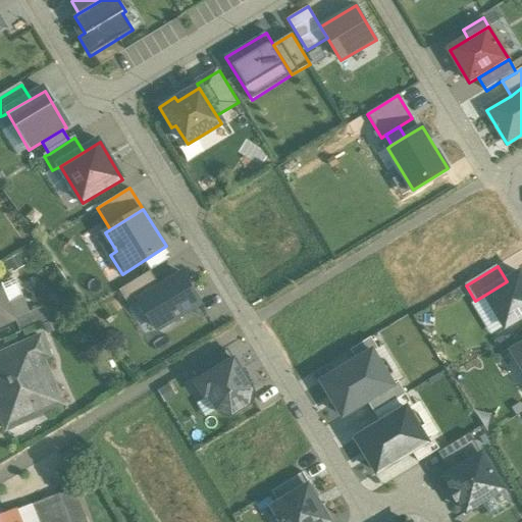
[(160,288),(151,273),(119,293),(128,307),(140,300),(160,288)]
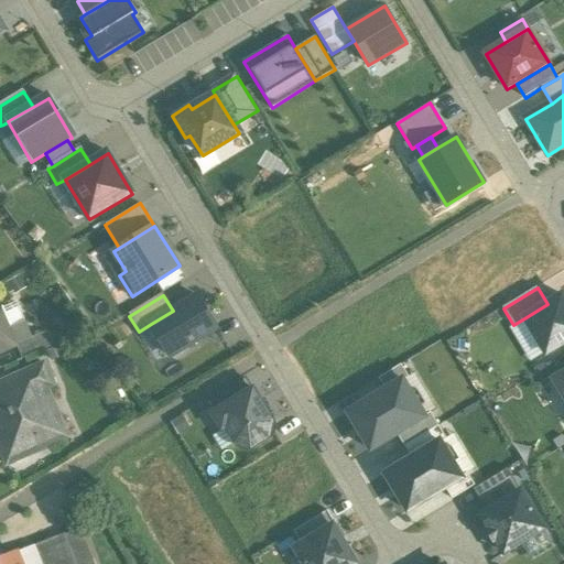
[(563,343),(563,297),(562,295),(548,304),(524,318),(546,354),(563,343)]
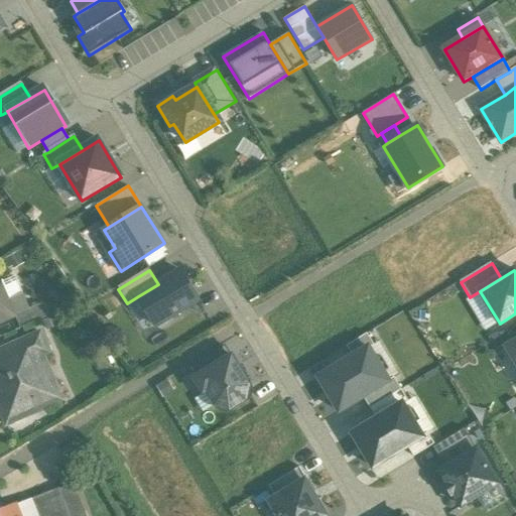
[(200,302),(180,271),(158,284),(138,296),(157,328),(200,302)]
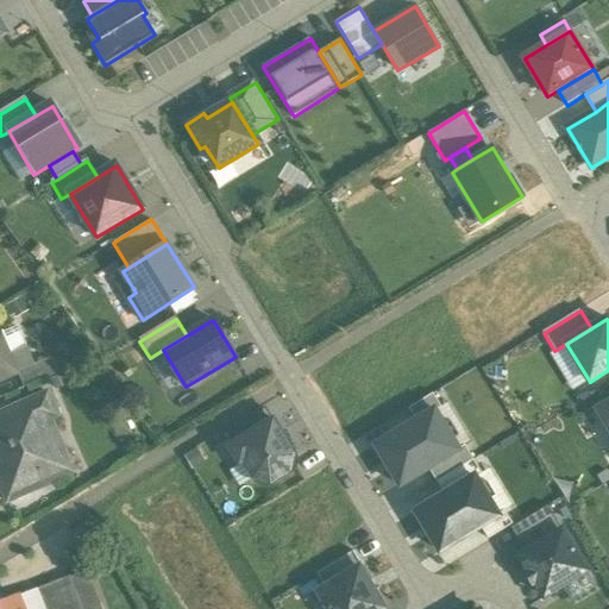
[(1,334),(0,334),(0,382),(18,375),(18,372),(1,334)]
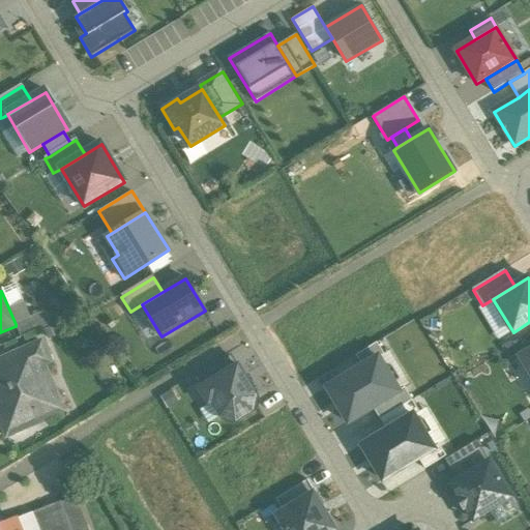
[(46,312),(16,324),(16,326),(21,336),(51,323),(46,312)]
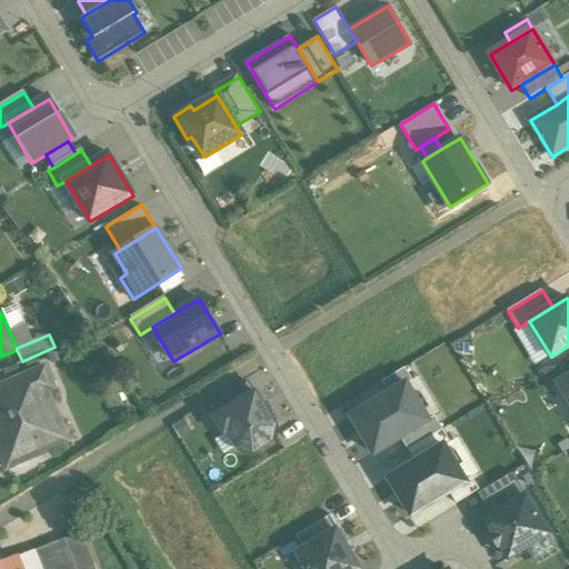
[(0,386),(0,452),(7,469),(33,457),(29,445),(53,433),(37,396),(55,388),(45,367),(0,386)]
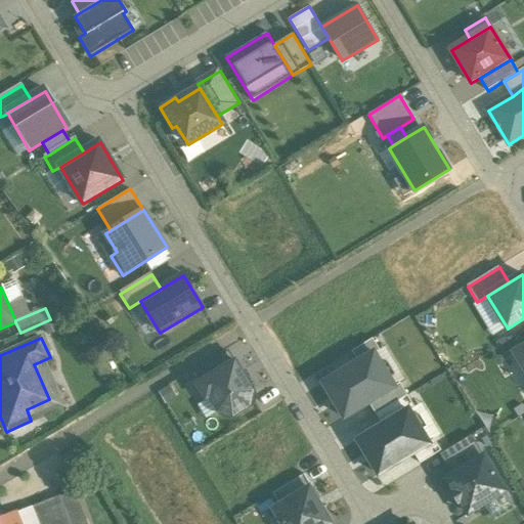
[(352,352),(356,359),(375,349),(377,352),(380,351),(373,340),(352,352)]
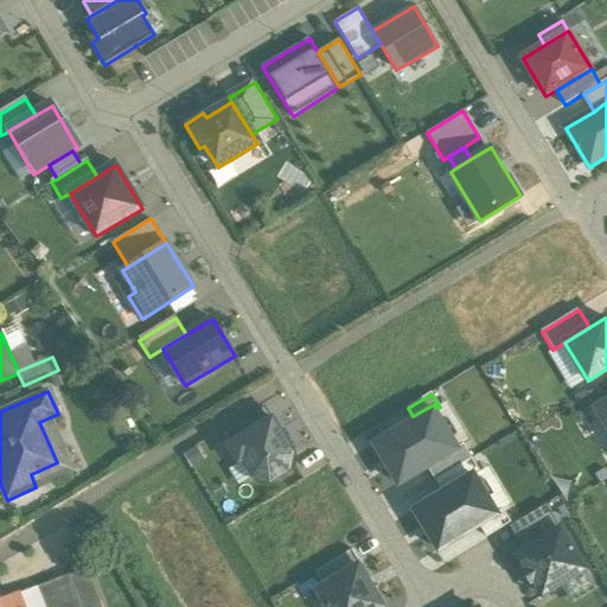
[(606,397),(589,408),(606,436),(606,397)]
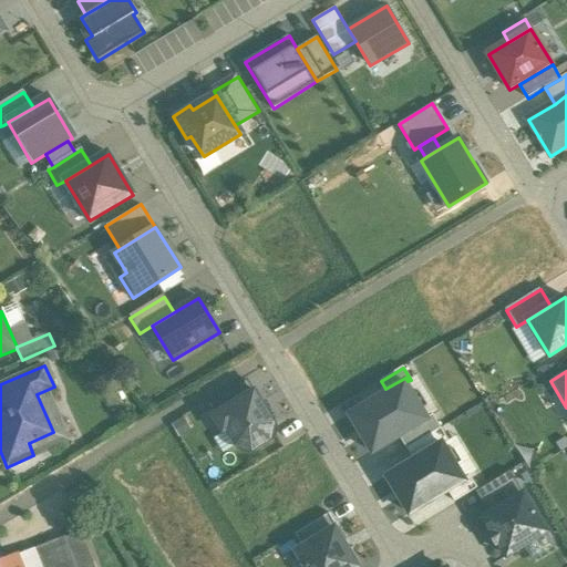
[(385,389),(344,413),(371,456),(401,439),(431,420),(429,416),(408,381),(405,378),(385,389)]
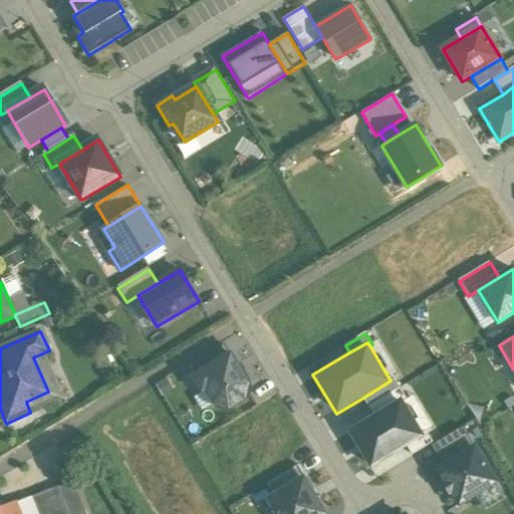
[(193,363),(199,374),(228,355),(222,345),(193,363)]
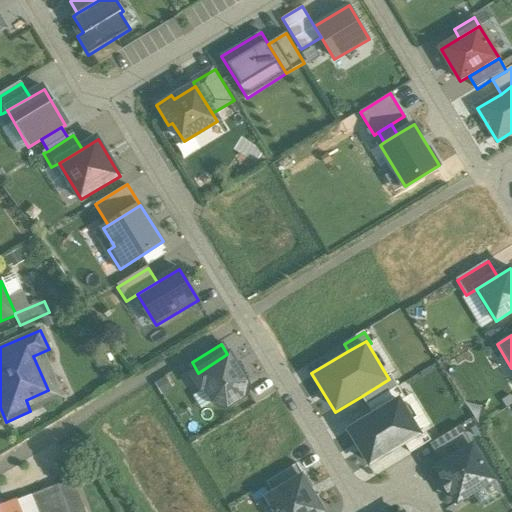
[(192,376),(202,392),(206,389),(214,404),(220,408),(228,407),(246,397),(249,390),(249,383),(230,353),(228,354),(227,354),(198,373),(192,376)]
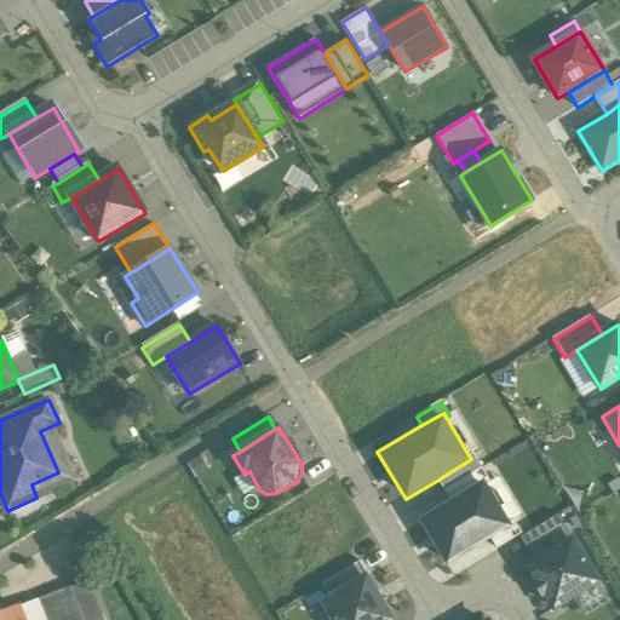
[(471,459),(438,480),(446,492),(482,469),(472,453),(469,455),(471,459)]
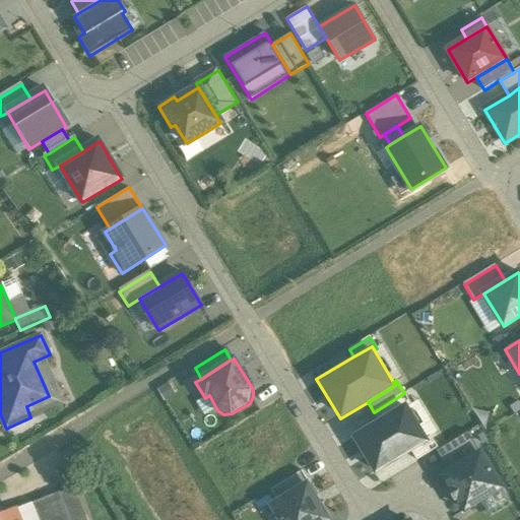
[(404,393),(374,412),(380,423),(407,405),(408,407),(411,405),(404,393)]
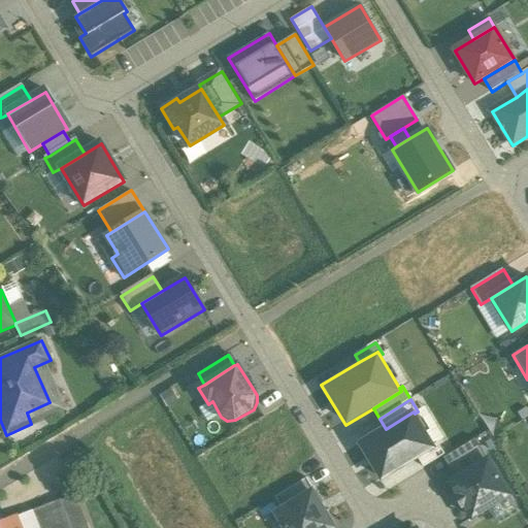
[(340,423),(332,410),(321,417),(329,430),(340,423)]
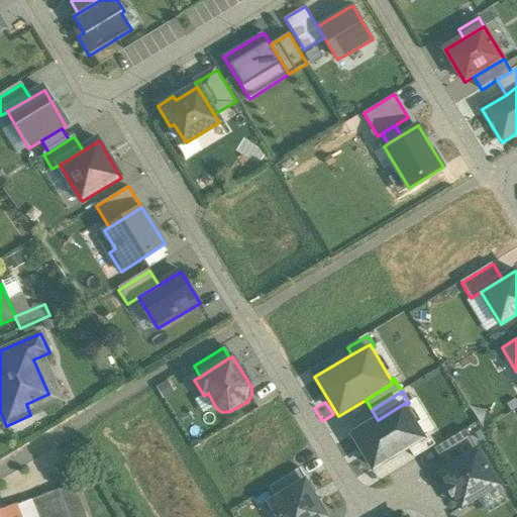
[(425,435),(406,405),(405,403),(378,420),(351,436),(374,472),(410,448),(427,438),(425,435)]
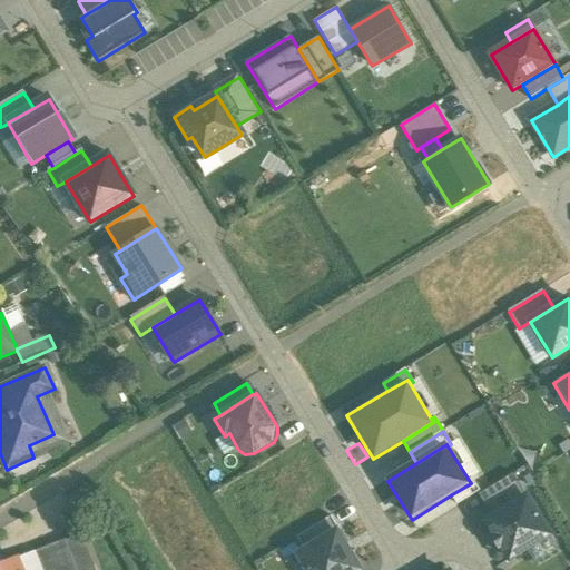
[(481,493),(479,494),(492,516),(524,494),(511,474),(481,493)]
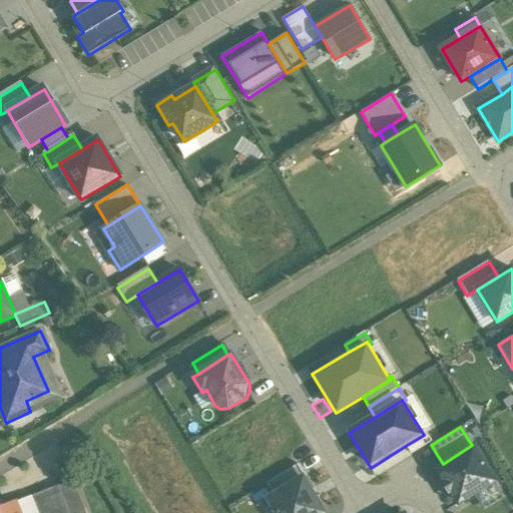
[(425,430),(422,432),(424,435),(407,445),(414,456),(431,445),(433,444),(425,430)]
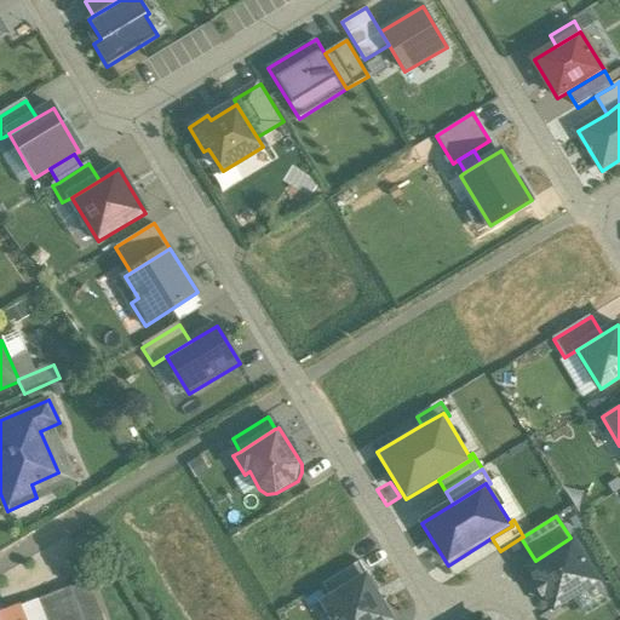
[(572,538),(570,538),(535,561),(526,567),(552,609),(598,580),(572,538)]
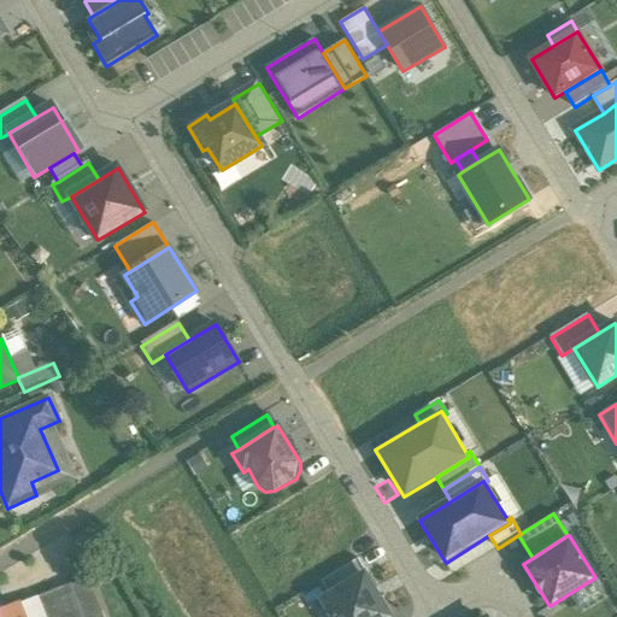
[(321,582),(329,597),(364,576),(366,574),(358,559),(321,582)]
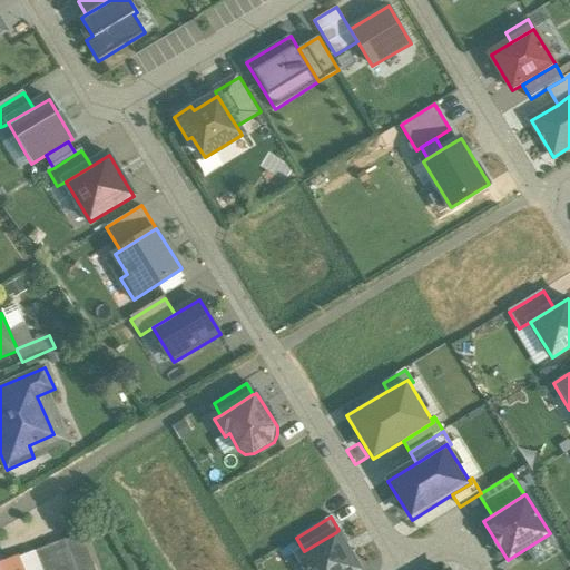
[(304,551),(298,554),(307,569),(357,569),(360,569),(345,546),(336,532),(304,551)]
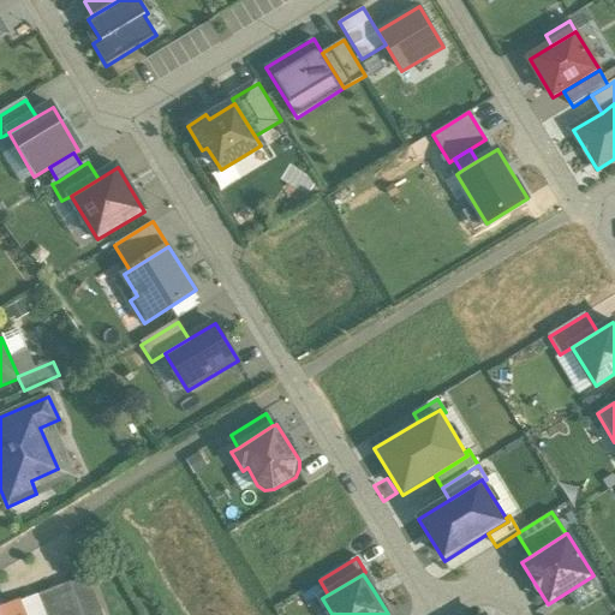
[(103,614),(87,575),(69,583),(79,610),(81,614),(103,614)]
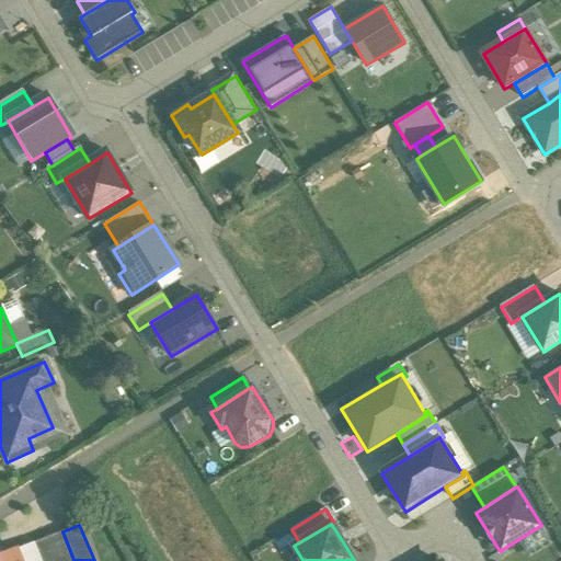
[(63,531),(46,538),(55,560),(61,560),(72,557),(63,531)]
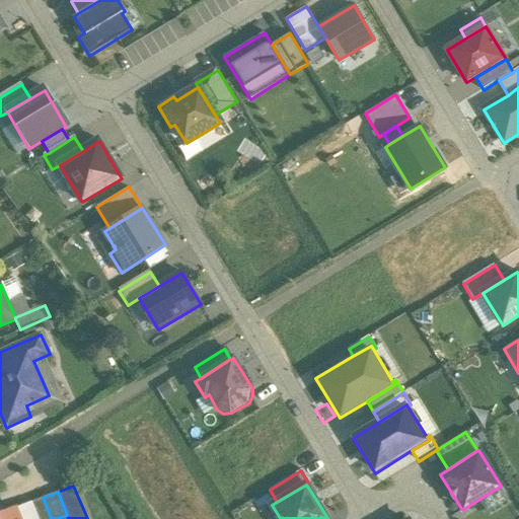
[(51,518),(43,498),(15,509),(19,518),(51,518)]
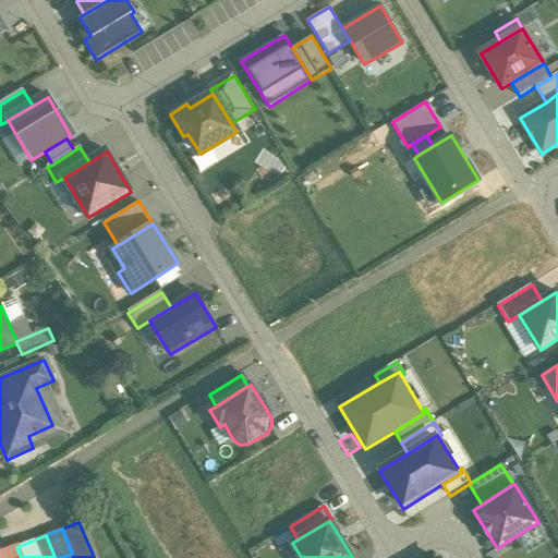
[(21,557),(16,547),(0,553),(0,557),(21,557)]
